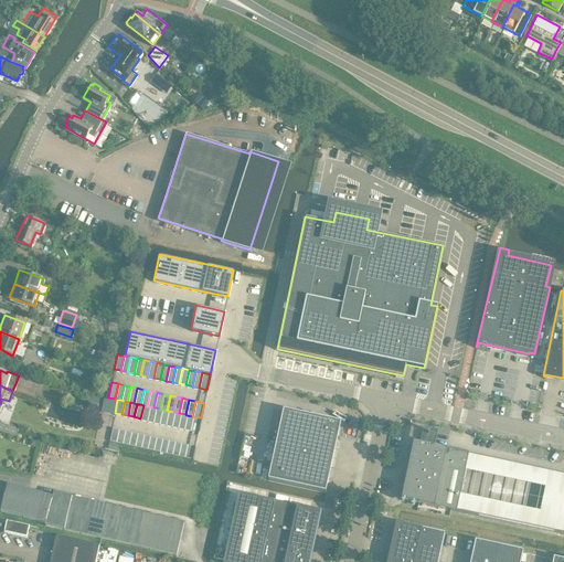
[(144,405),(140,419),(147,420),(149,406),(147,406),(144,405)]
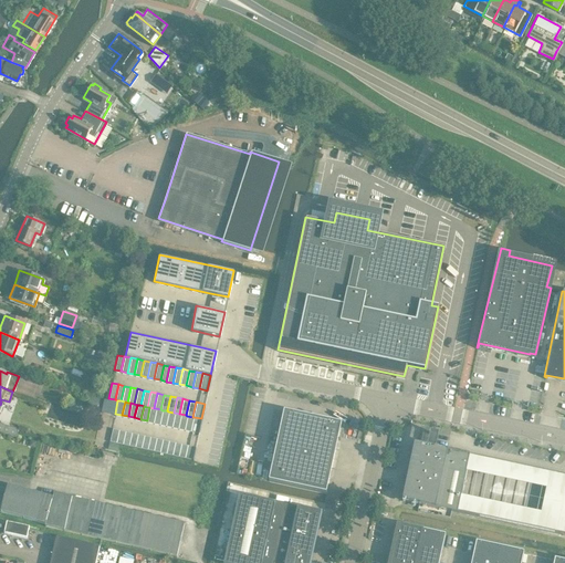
[(149,407),(147,420),(153,421),(156,408),(154,408),(149,407)]
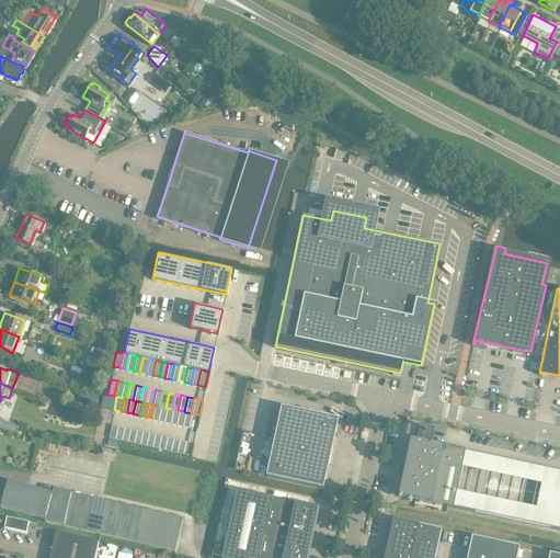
[(155,405),(151,418),(158,419),(161,407),(159,406),(155,405)]
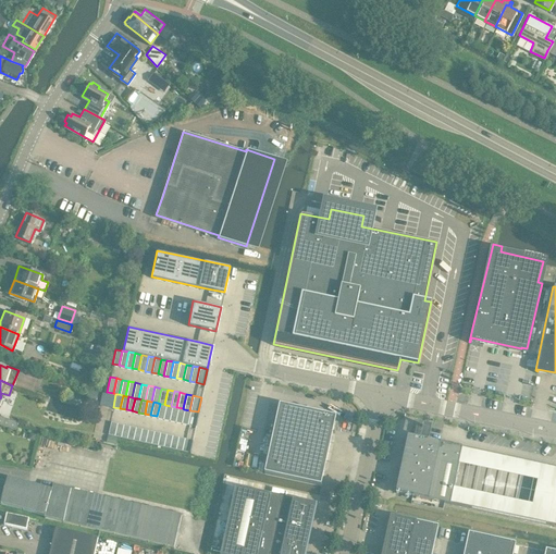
[(271,436),(263,471),(320,483),(328,450),(335,415),(279,402),(271,436)]
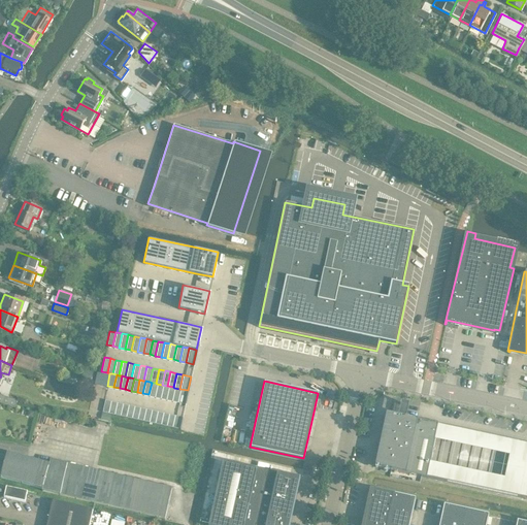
[(152,383),(149,394),(155,396),(157,384),(156,383),(152,383)]
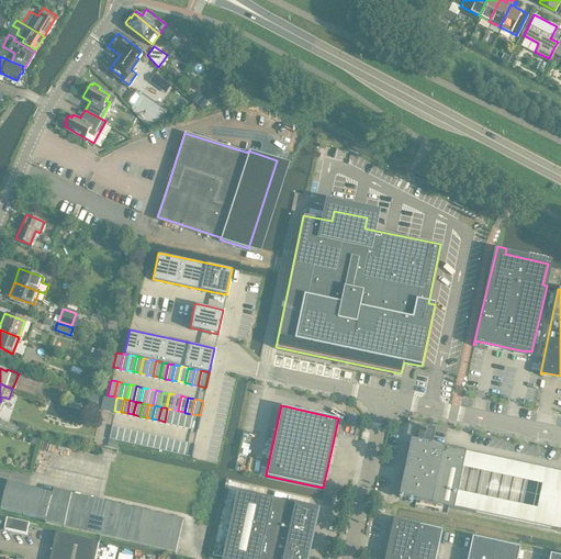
[(167,409),(165,422),(170,423),(174,410),(172,410),(167,409)]
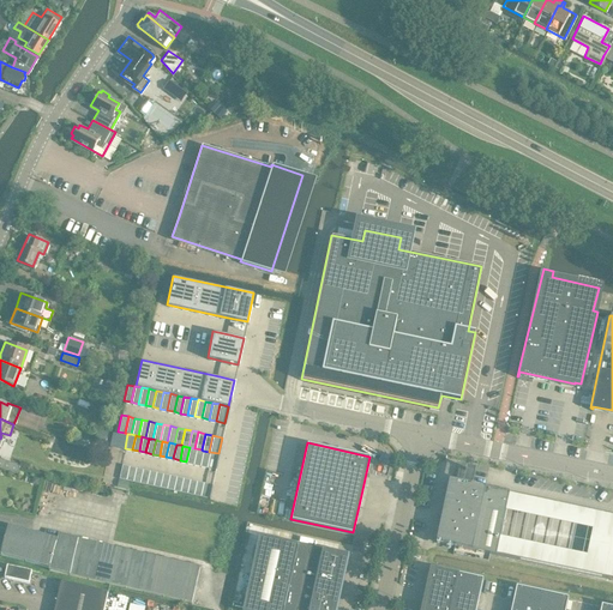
[(190,447),(186,461),(193,463),(196,448),(194,448),(190,447)]
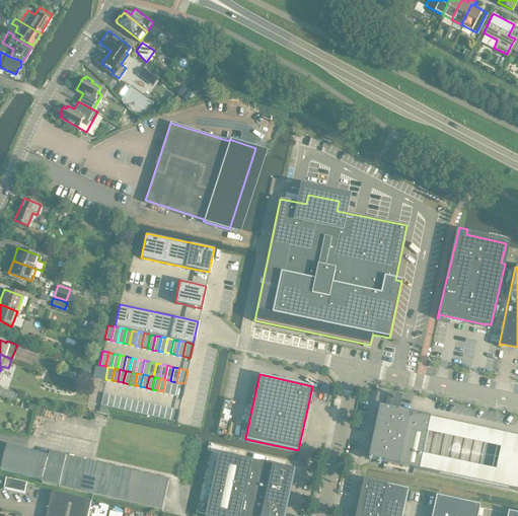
[(165,379),(163,391),(168,392),(171,381),(170,380),(165,379)]
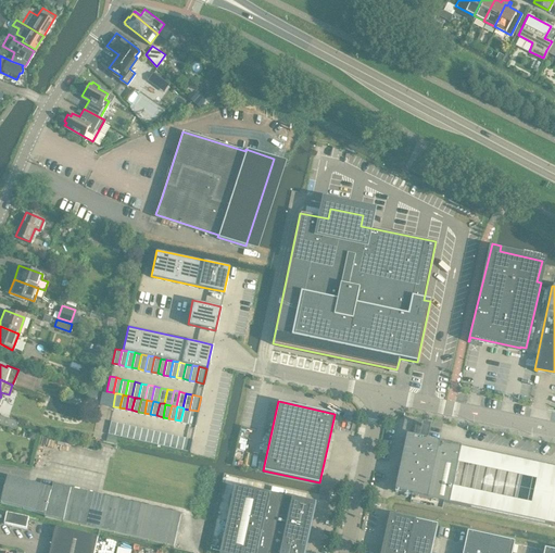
[(184,409),(180,420),(187,423),(190,410),(189,410),(184,409)]
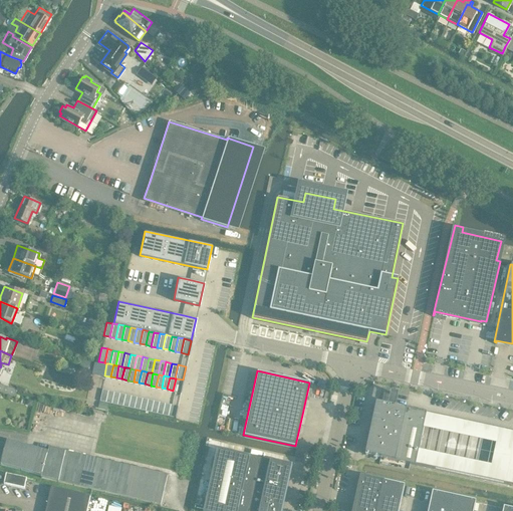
[(176,378),(173,391),(180,392),(183,379),(176,378)]
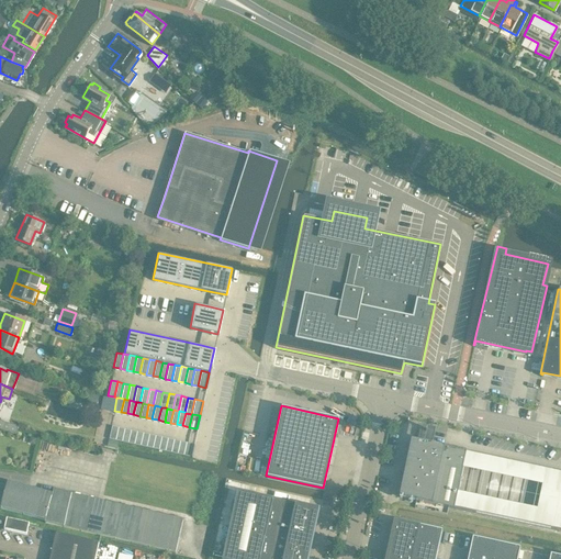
[(0,426),(14,433),(18,425),(0,417),(0,426)]
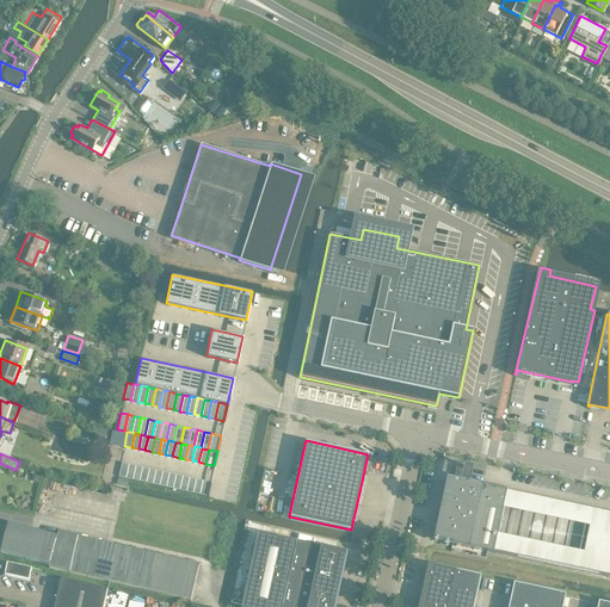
[(121,460),(117,475),(125,476),(128,462),(121,460)]
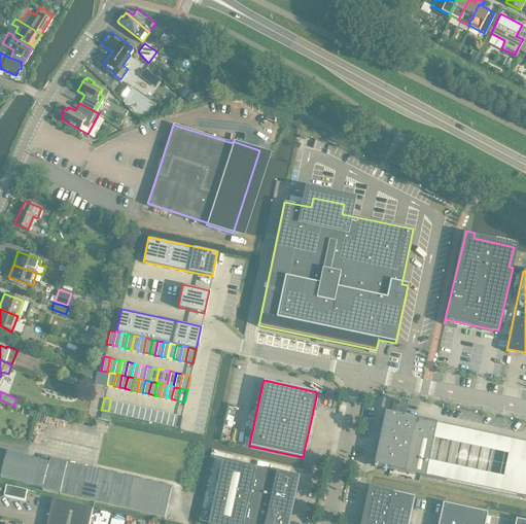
[(110,398),(108,411),(113,412),(116,399),(110,398)]
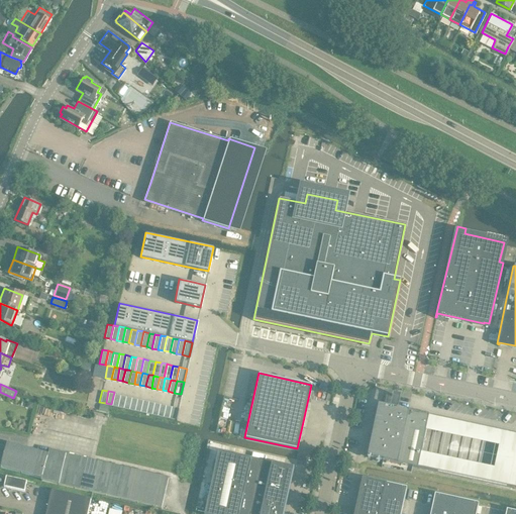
[(114,392),(111,404),(117,405),(120,394),(114,392)]
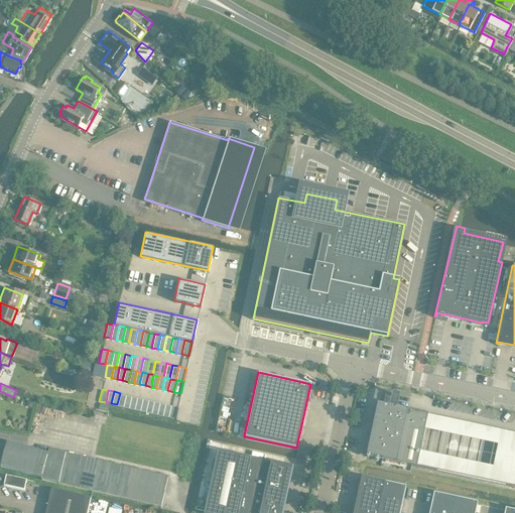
[(120,393),(117,404),(123,406),(125,394),(120,393)]
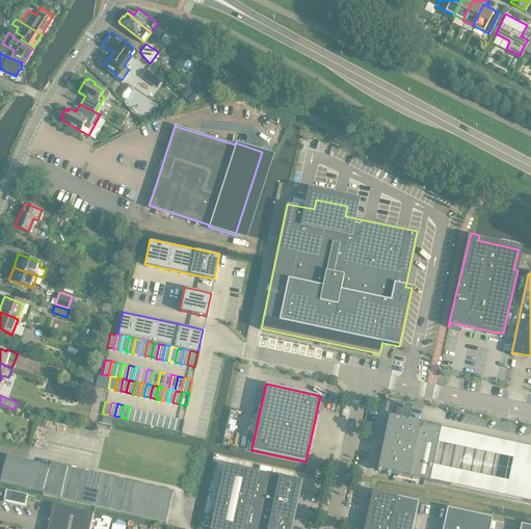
[(129,406),(127,419),(132,420),(135,407),(129,406)]
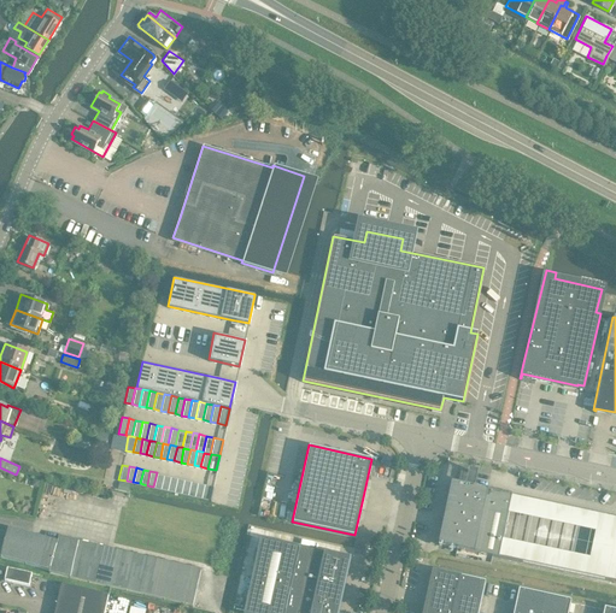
[(157,472),(153,487),(160,488),(164,473),(157,472)]
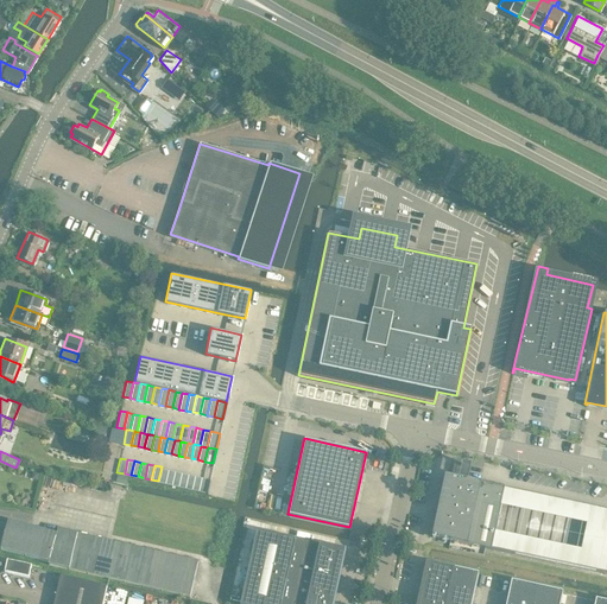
[(162,466),(158,481),(165,482),(168,469),(162,466)]
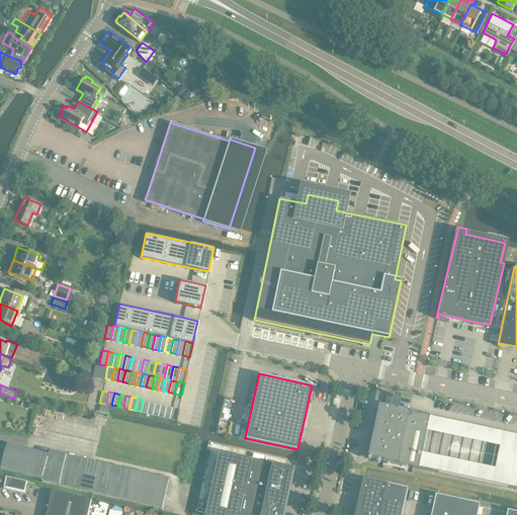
[(143,400),(141,411),(146,413),(149,401),(143,400)]
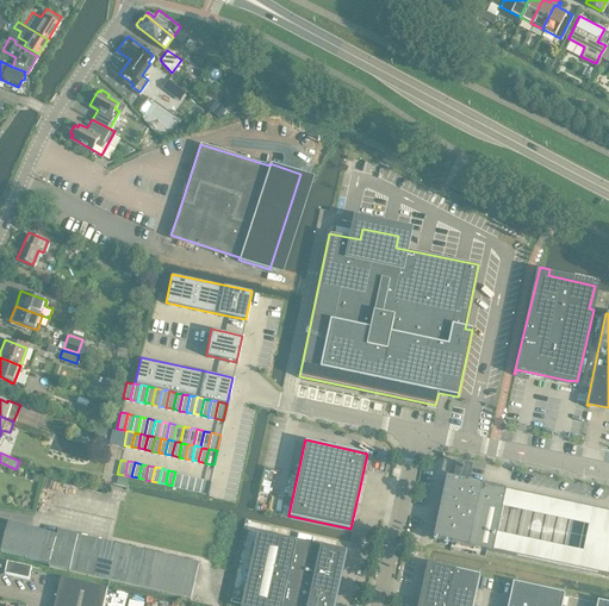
[(175,472),(172,486),(179,487),(181,473),(175,472)]
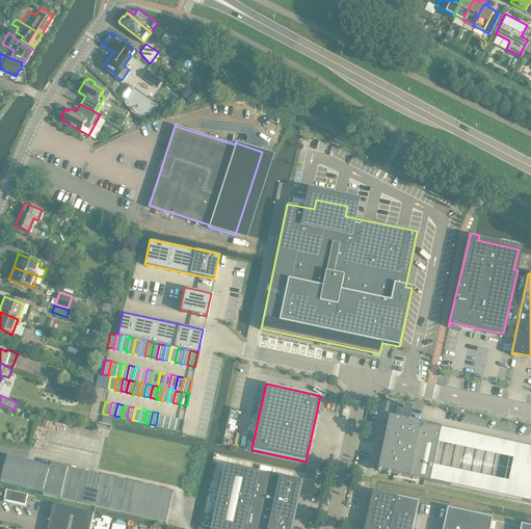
[(158,413),(156,425),(161,426),(164,414),(158,413)]
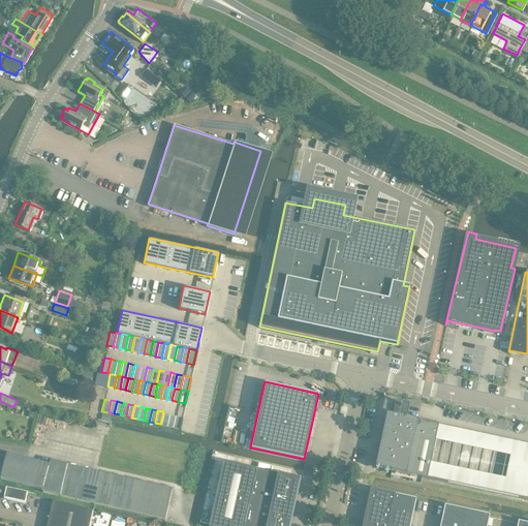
[(163,411),(160,424),(166,425),(169,412),(163,411)]
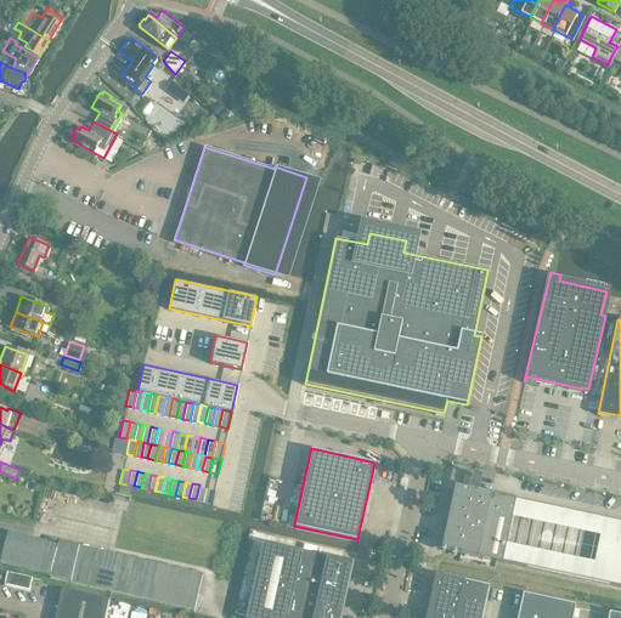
[(199,485),(196,499),(203,500),(205,487),(199,485)]
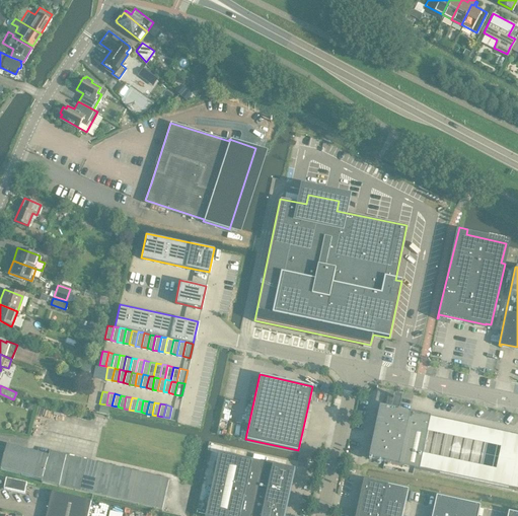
[(517,488),(517,433),(379,404),(368,456),(517,489),(517,488)]
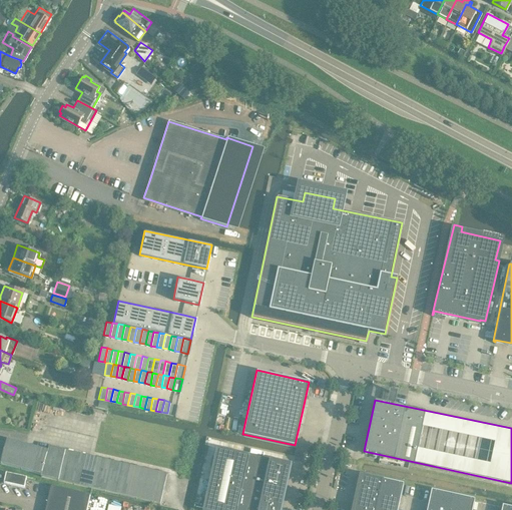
[(169,402),(167,413),(174,415),(177,403),(169,402)]
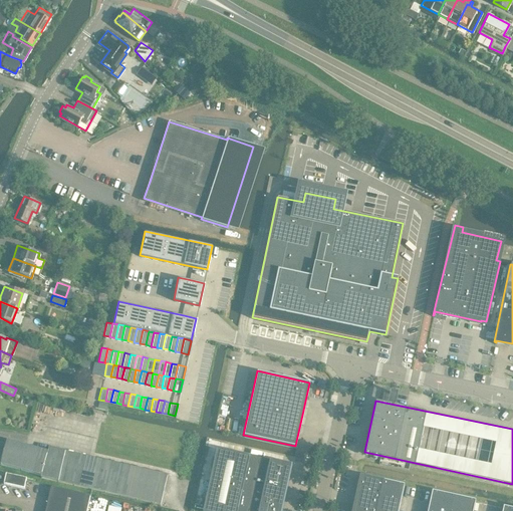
[(0,461),(40,473),(40,475),(160,502),(167,473),(48,446),(47,450),(7,438),(6,443),(0,441),(0,461)]
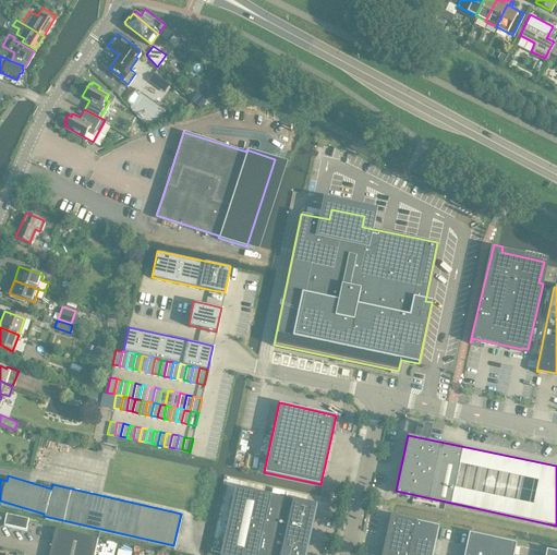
[(305,554),(317,503),(305,501),(234,485),(219,554),(305,554)]
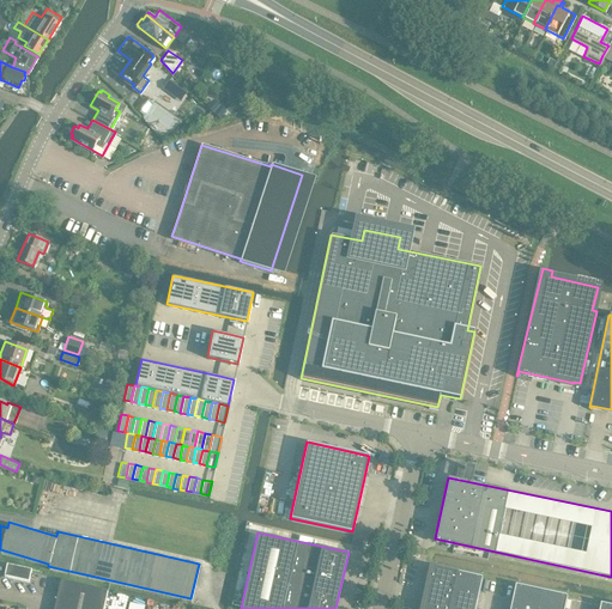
[(28,579),(29,578),(30,567),(6,561),(4,573),(28,579)]
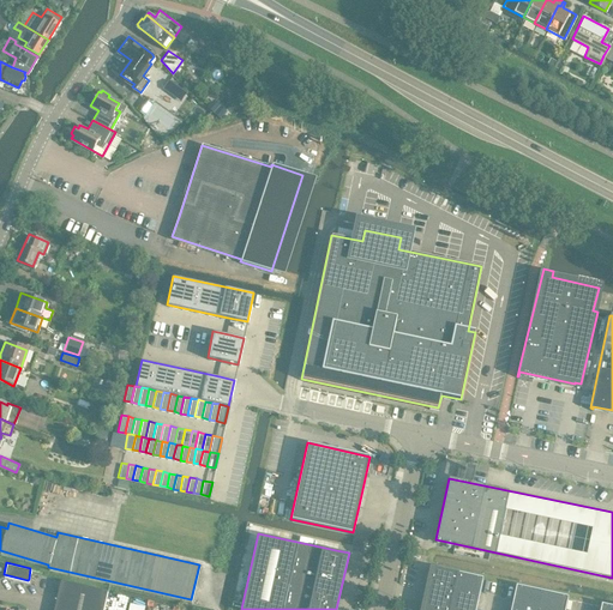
[(431,567),(420,609),(474,609),(482,577),(430,565),(430,566),(431,567)]
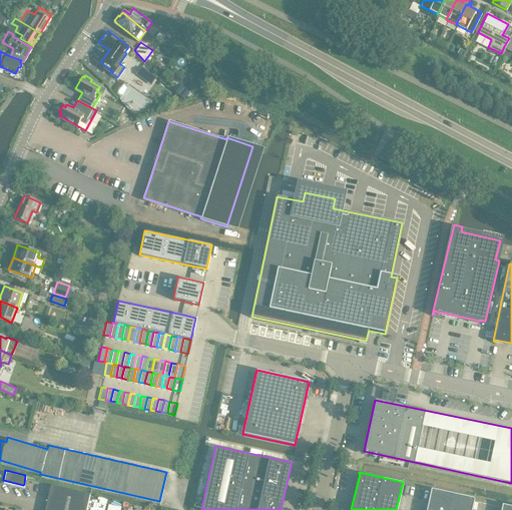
[(84,509),(88,493),(49,484),(43,509),(84,509)]
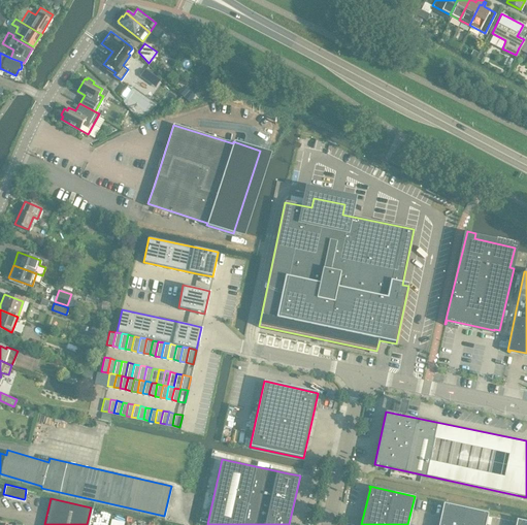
[(443,502),(438,524),(485,524),(488,513),(443,502)]
